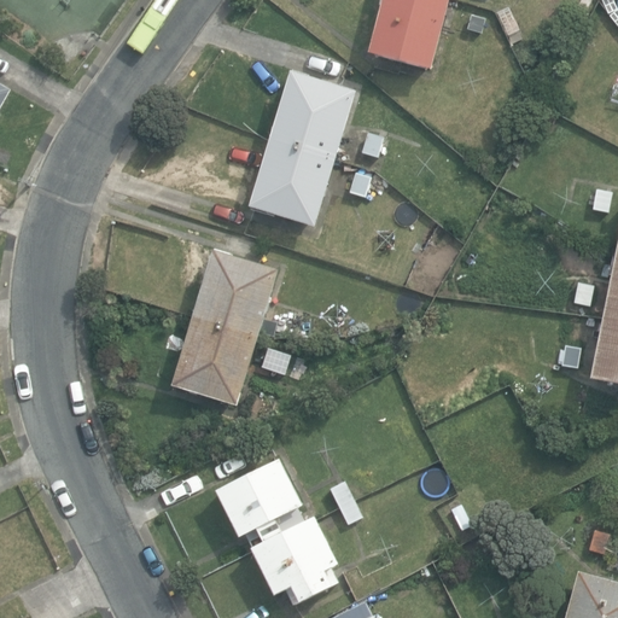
[(379,0),(366,56),(429,73),(447,0),(379,0)]
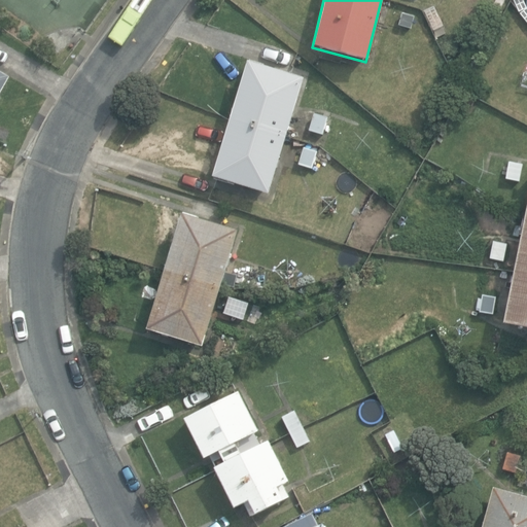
[(397,26),(411,30),(415,16),(401,12),(397,26)]
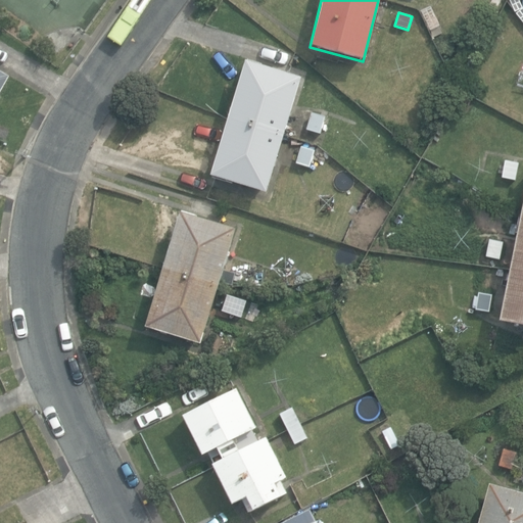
[(207,178),(265,194),(300,80),(288,76),(243,62),(226,117),(207,178)]
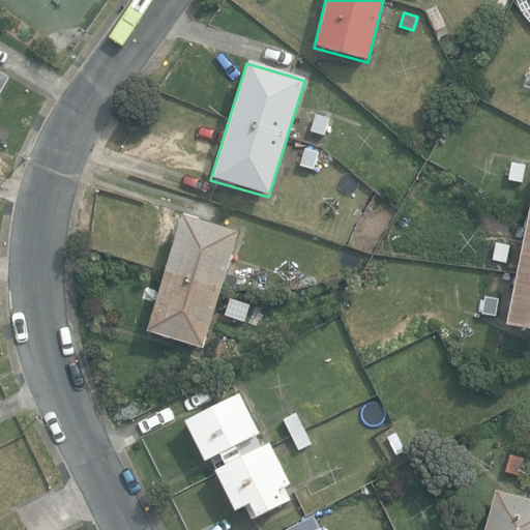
[(0,95),(11,77),(0,69),(0,95)]
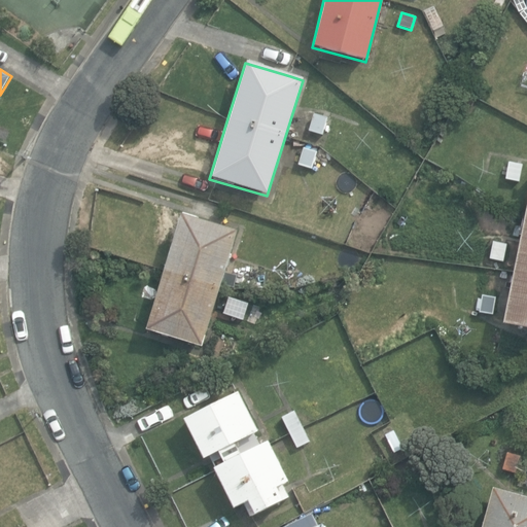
[(322,136),(327,117),(314,113),(309,132),(322,136)]
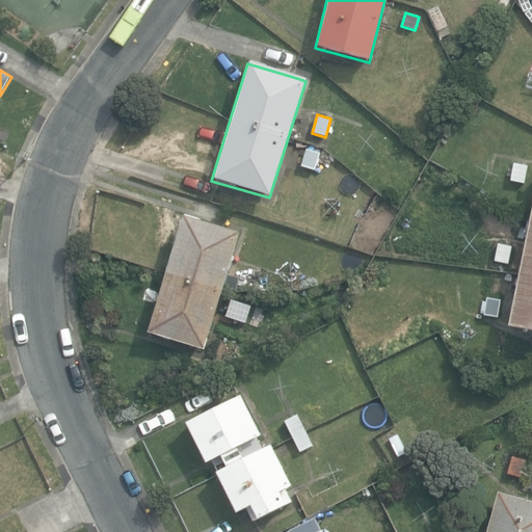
[(315,170),(320,154),(306,149),(300,166),(315,170)]
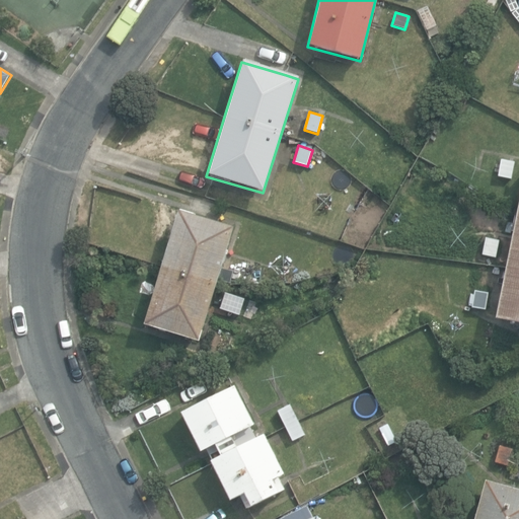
[(498,176),(511,179),(515,162),(501,159),(498,176)]
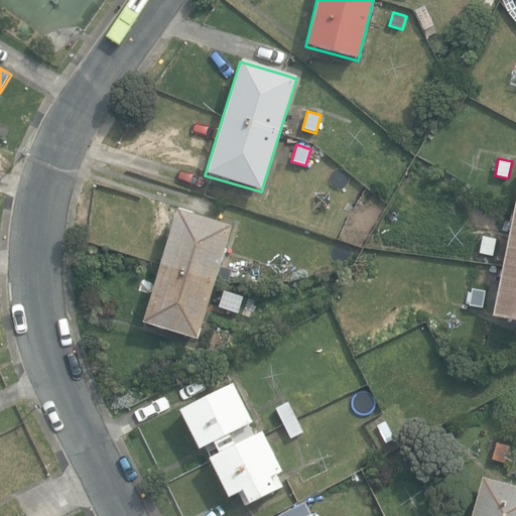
[(515,323),(515,186),(511,212),(500,266),(490,317),(515,323)]
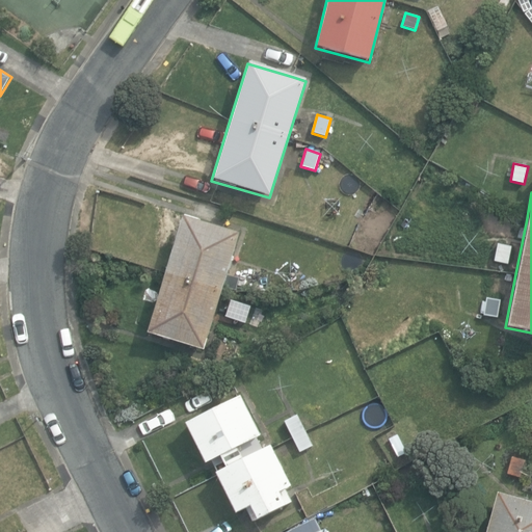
[(145,334),(202,351),(237,234),(180,217),(145,334)]
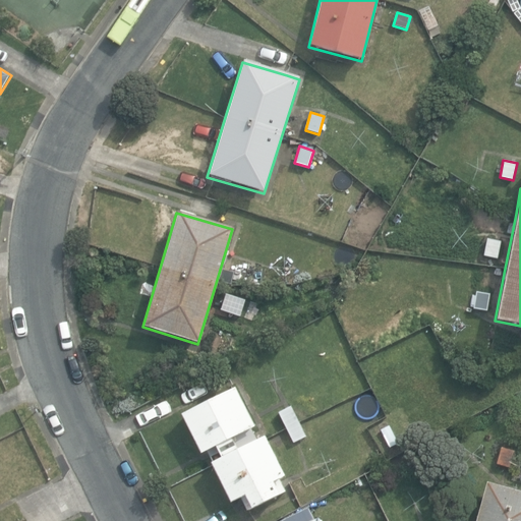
[(483,256),(498,258),(502,241),(486,238),(483,256)]
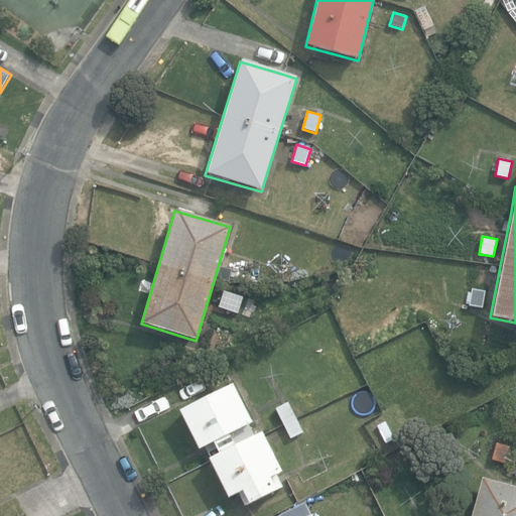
[(483,308),(486,291),(472,288),(469,306),(483,308)]
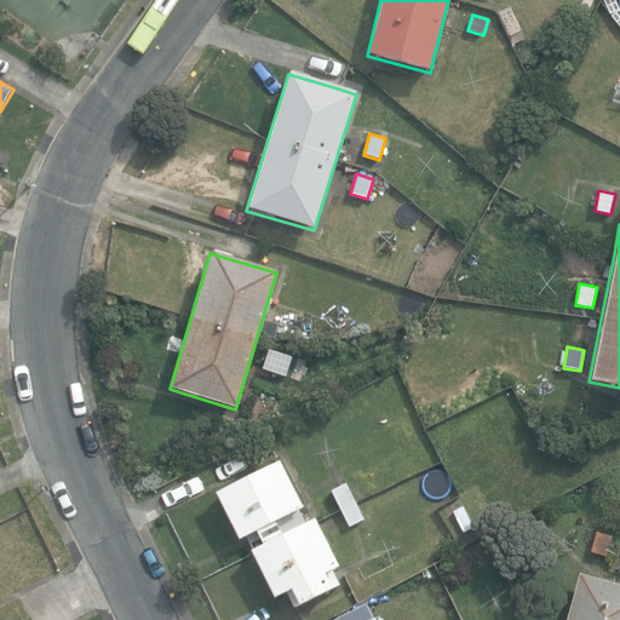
[(268,349),(262,369),(285,378),(292,356),(268,349)]
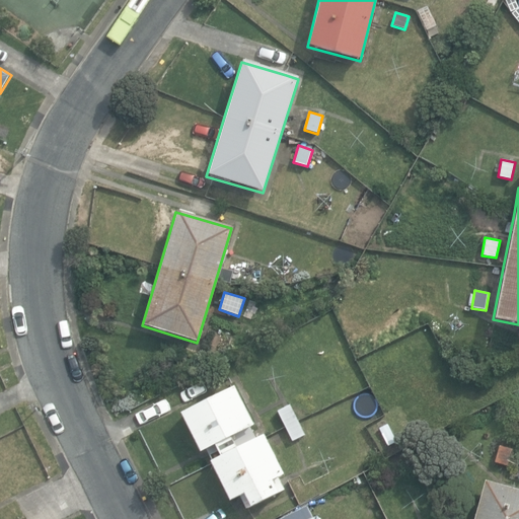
[(238,497),(245,510),(248,509),(285,490),(278,477),(282,475),(263,438),(262,435),(235,448),(230,437),(252,426),(232,387),(178,414),(199,453),(213,446),(218,457),(208,462),(209,465),(228,502),(238,497)]
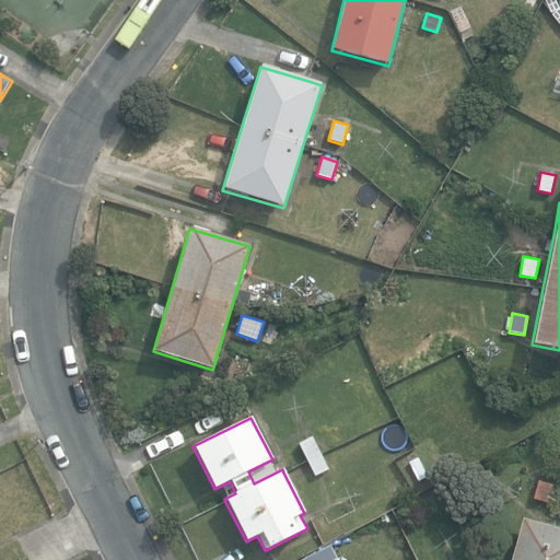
[(313,439),(322,454),(351,441),(343,424),(313,439)]
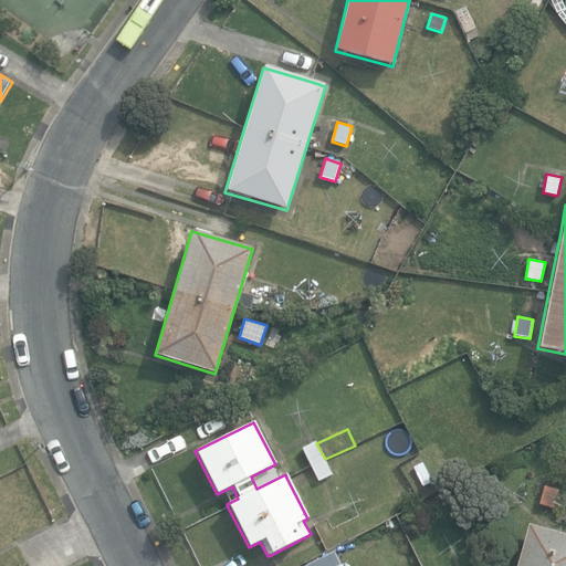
[(315,441),(301,449),(311,467),(318,482),(333,474),(325,459),(316,443),(315,441)]
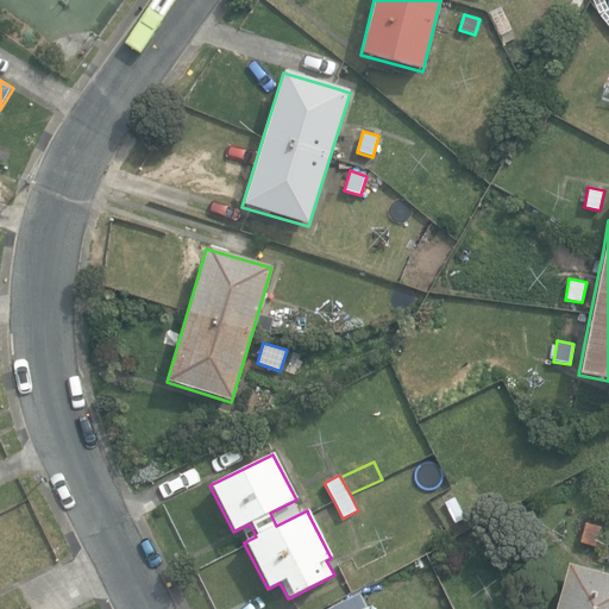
[(445,503),(456,523),(465,519),(454,498),(445,503)]
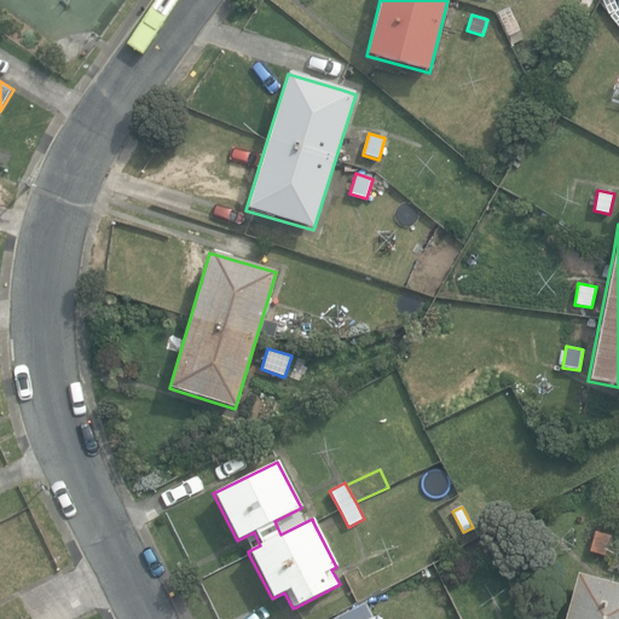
[(591,551),(607,555),(612,536),(596,531),(591,551)]
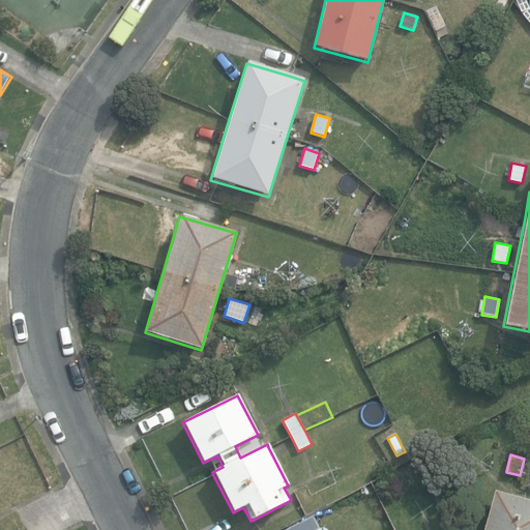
[(529,529),(529,500),(494,491),(482,529),(529,529)]
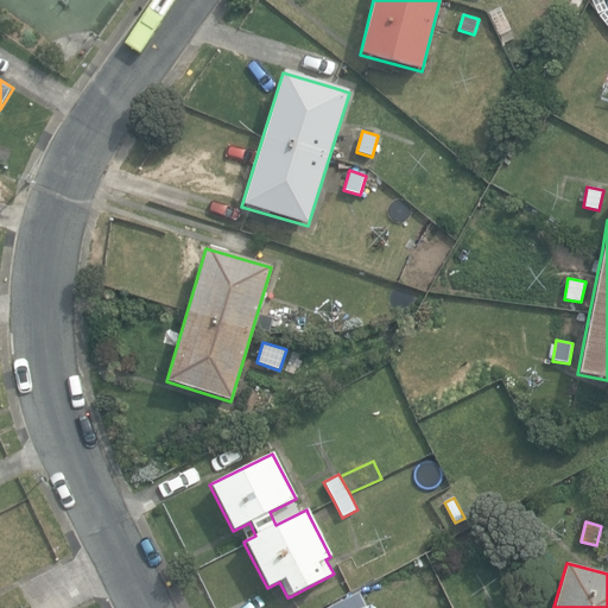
[(367,607),(359,591),(325,607),(367,607)]
